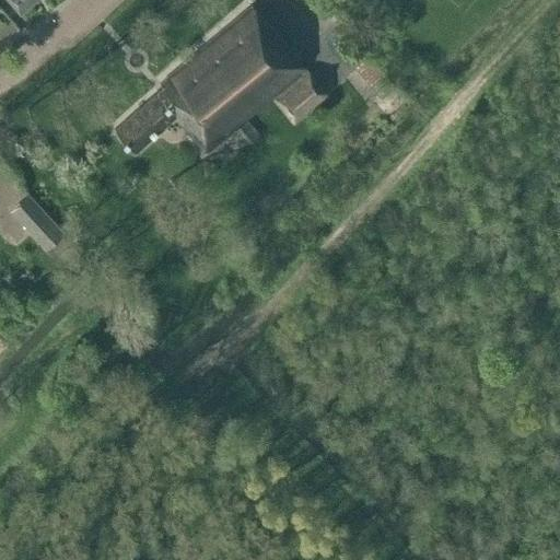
[(8,0),(20,13),(35,0),(8,0)]
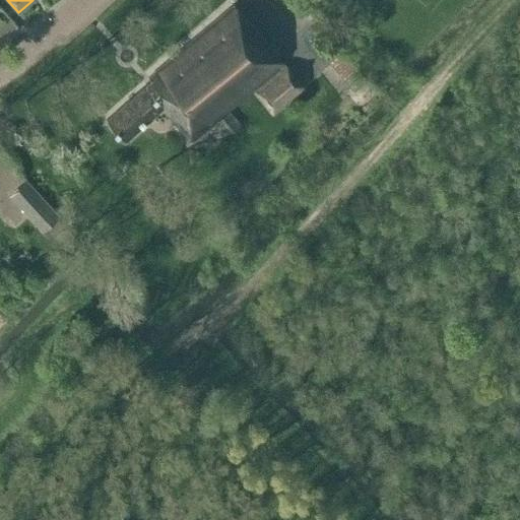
[(234,5),(147,78),(149,81),(107,120),(125,140),(161,108),(190,141),(277,67),(282,63),(234,5)]
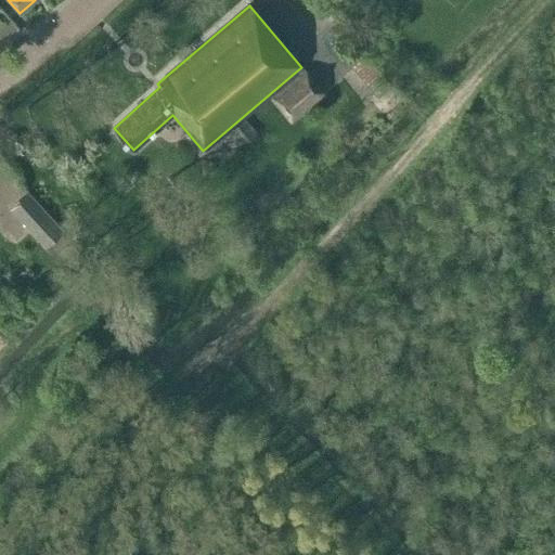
[(391,86),(363,52),(348,64),(377,97),(370,103),(389,125),(403,101),(390,86),(391,86)]
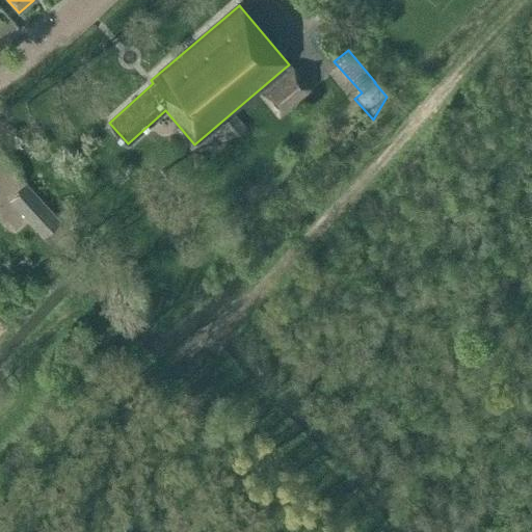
[(289,64),(284,69),(286,71),(259,94),(277,116),(310,89),(291,67),(289,64)]
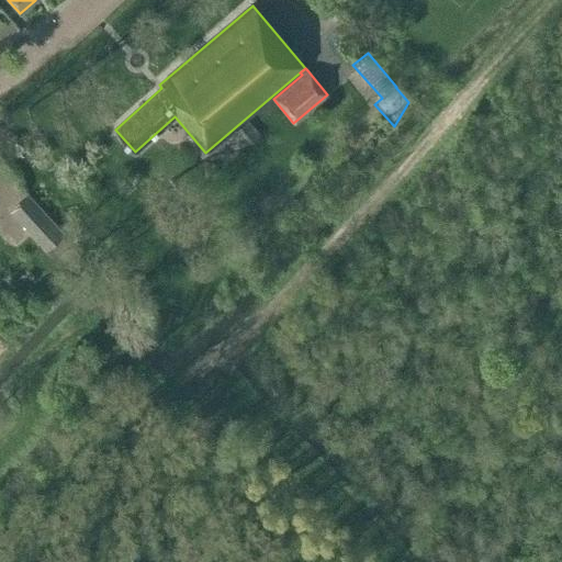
[(238,128),(250,143),(259,135),(247,121),(238,128)]
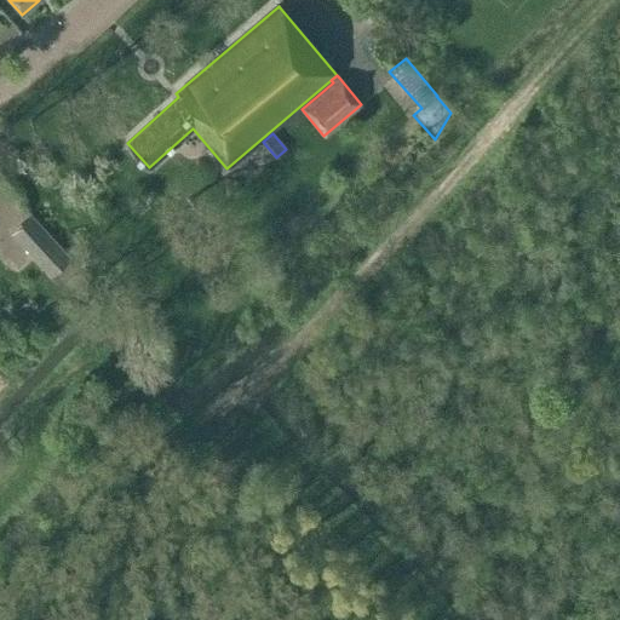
[(32,214),(21,224),(10,234),(51,276),(72,258),(32,214)]
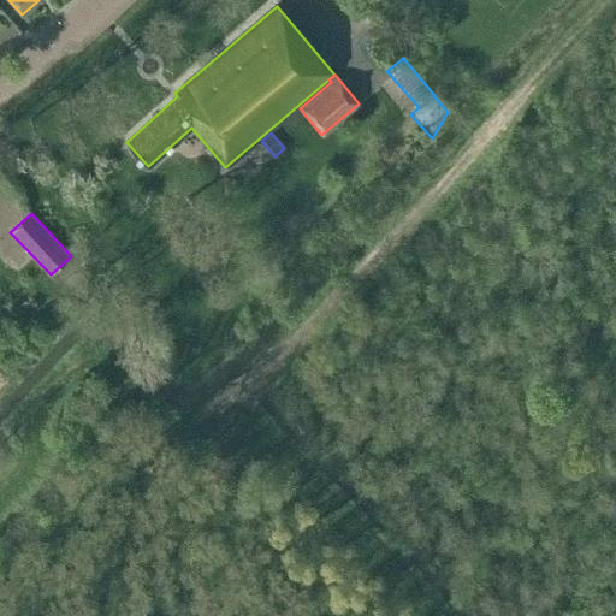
All buildings are outlined.
